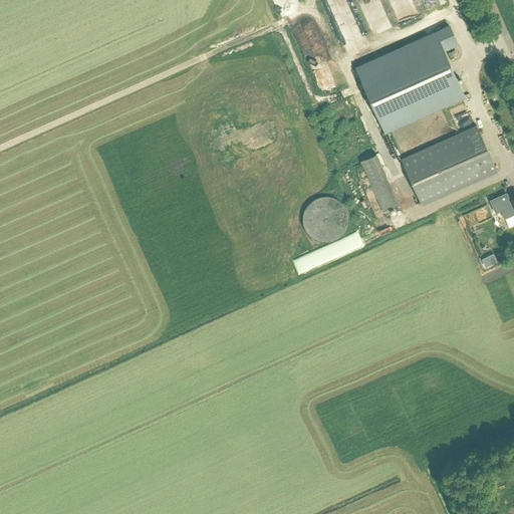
[(286,0),(289,9),(308,3),(307,0),(286,0)]
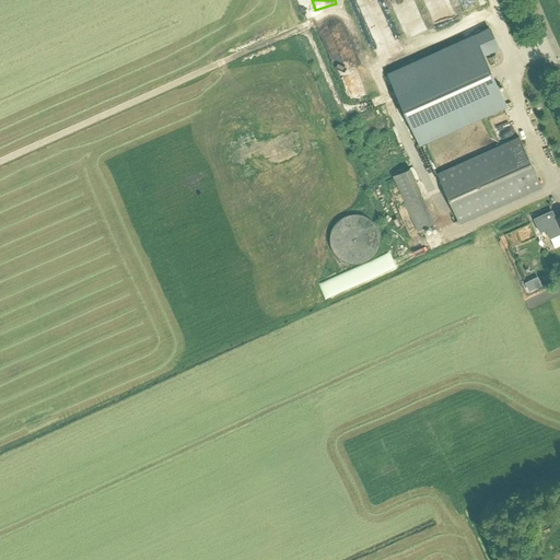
[(389,74),(420,142),(504,104),(482,54),(498,47),(489,27),(441,49),(442,51),(389,74)]
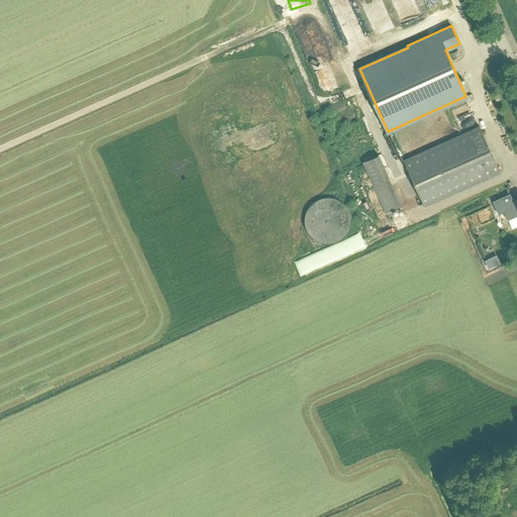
[(321,60),(313,63),(321,85),(329,82),(321,60)]
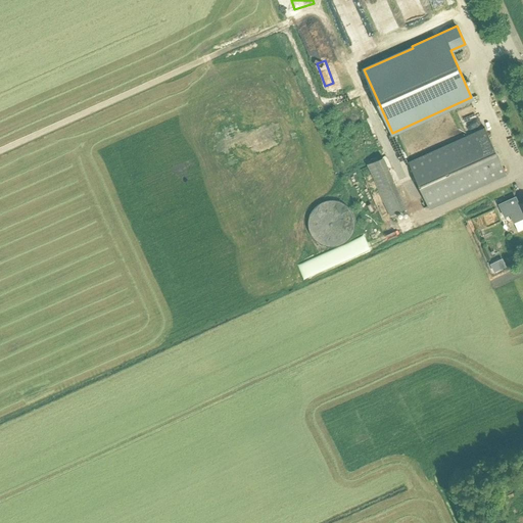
[(506,175),(485,128),(409,162),(429,208),(506,175)]
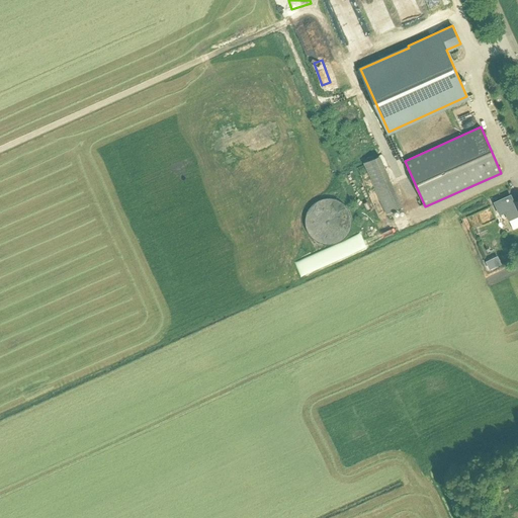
[(364,162),(386,214),(402,207),(378,156),(364,162)]
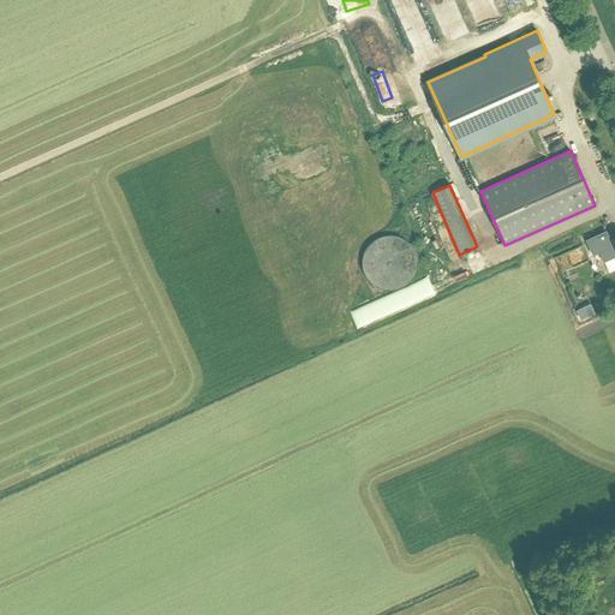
[(418,263),(417,255),(413,246),(408,240),(401,236),(393,233),(384,234),(376,237),(369,242),(364,249),(362,257),(362,266),(363,273),(368,280),(375,286),(382,290),(390,291),(399,288),(406,285),(412,279),(417,272),(418,263)]
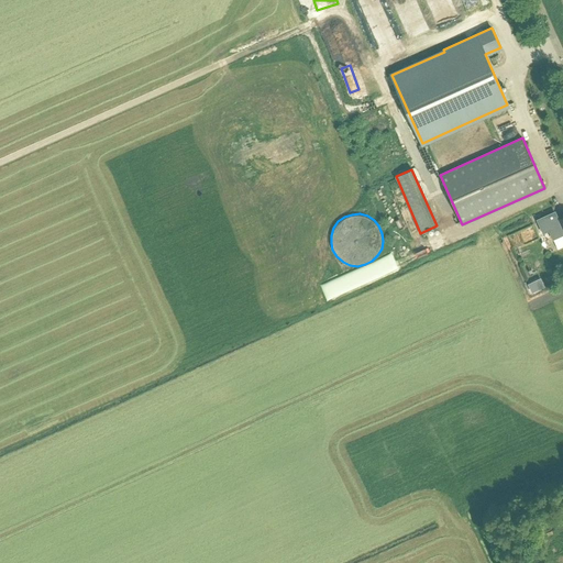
[(562,234),(562,217),(562,218),(562,219),(548,225),(543,217),(538,220),(543,233),(549,230),(553,239),(562,234)]
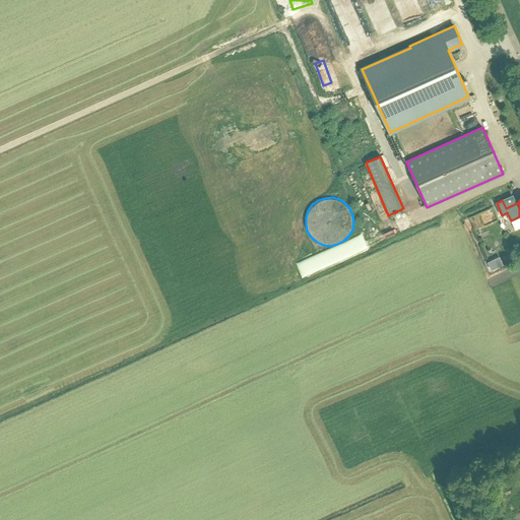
[(329,265),(348,258),(346,252),(327,259),(329,265)]
